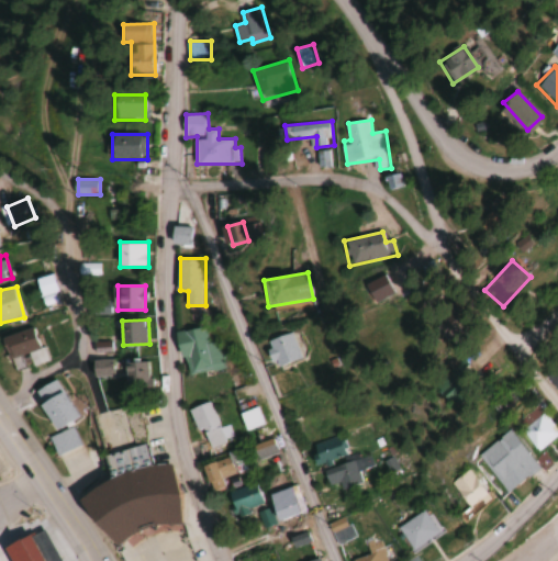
[(41,348),(33,327),(2,339),(10,360),(41,348)]
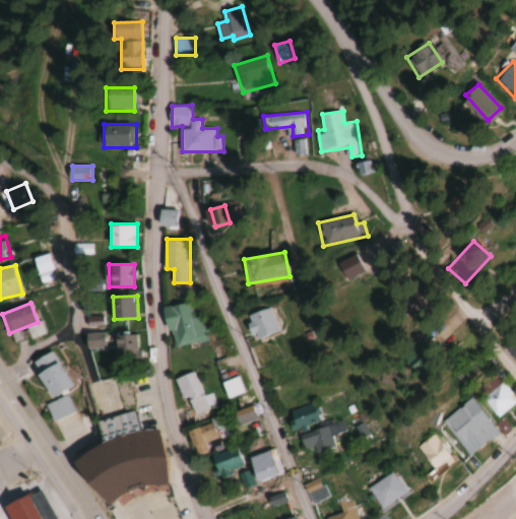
[(167,330),(175,329),(177,345),(212,340),(208,314),(194,316),(192,303),(164,307),(167,330)]
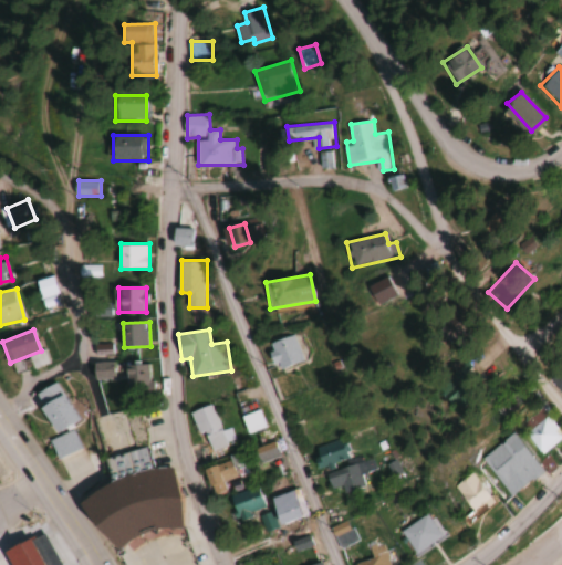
[(279,372),(305,361),(294,334),(268,345),(279,372)]
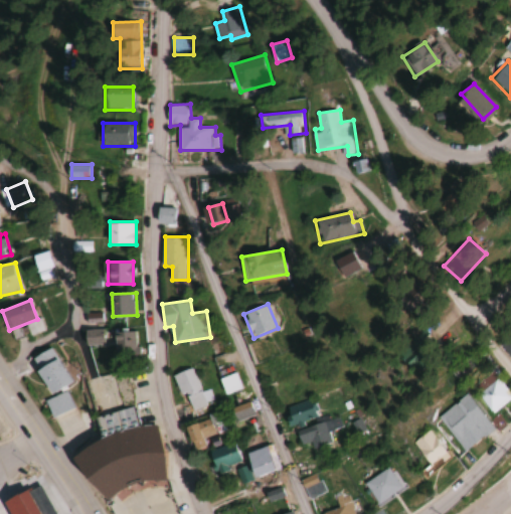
[(89,330),(89,343),(108,343),(108,330),(89,330)]
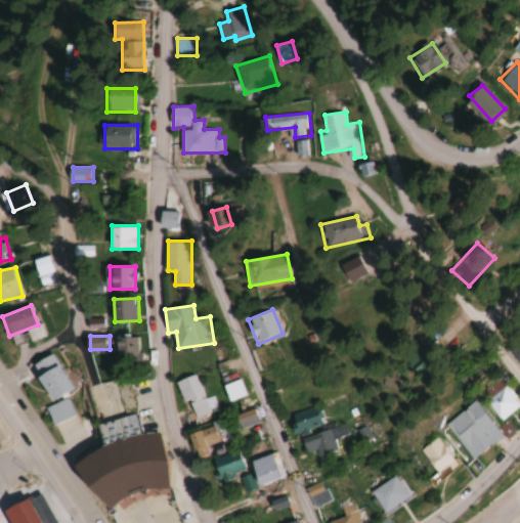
[(142,363),(141,337),(119,338),(120,363),(142,363)]
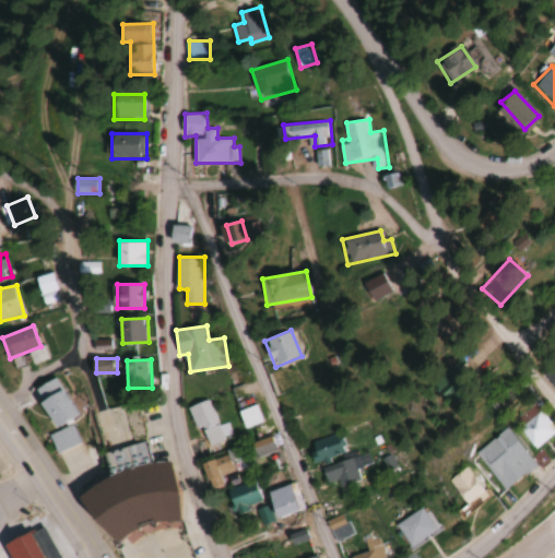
[(554,366),(544,375),(554,388),(554,366)]
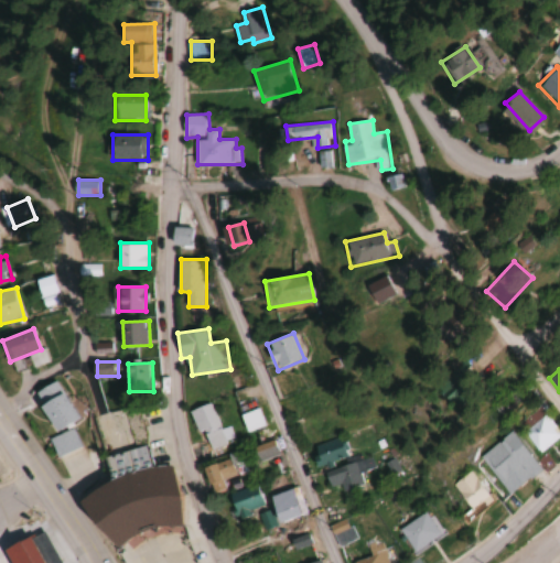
[(35,394),(58,431),(81,417),(57,380),(35,394)]
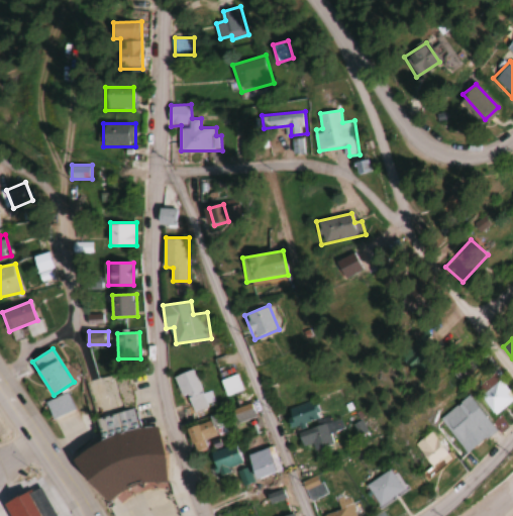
[(194,417),(211,410),(194,369),(177,376),(194,417)]
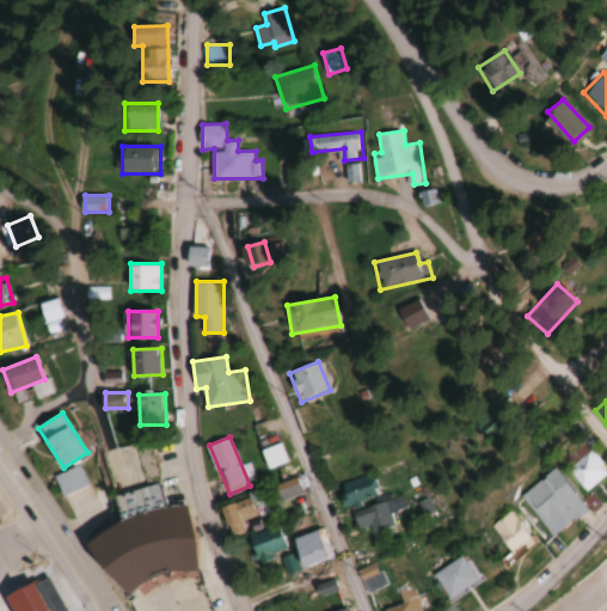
[(261,451),(269,470),(289,462),(281,443),(261,451)]
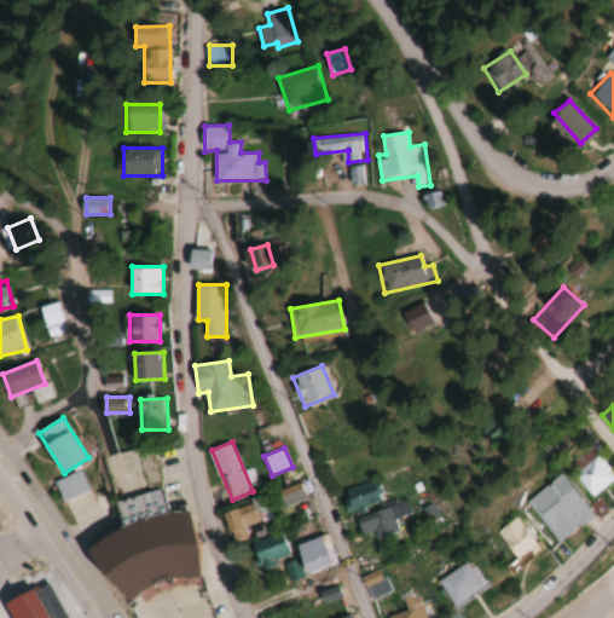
[(574,473),(591,497),(613,481),(613,474),(598,455),(574,473)]
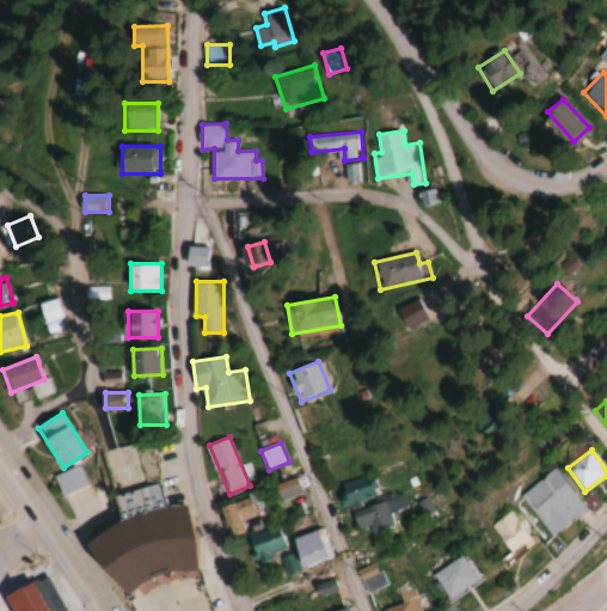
[(63,494),(91,484),(84,465),(56,475),(63,494)]
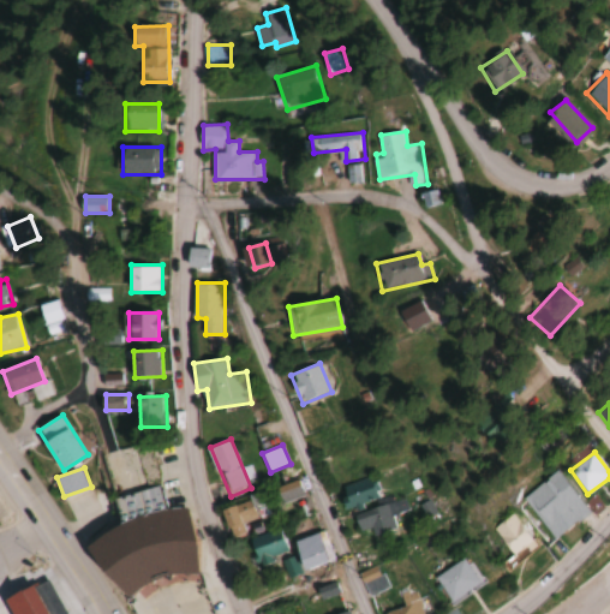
[(562,536),(588,507),(554,475),(527,504),(562,536)]
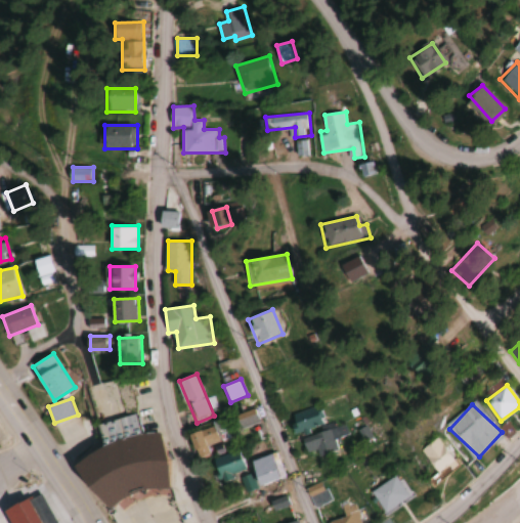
[(326,423),(319,405),(291,415),(297,432),(326,423)]
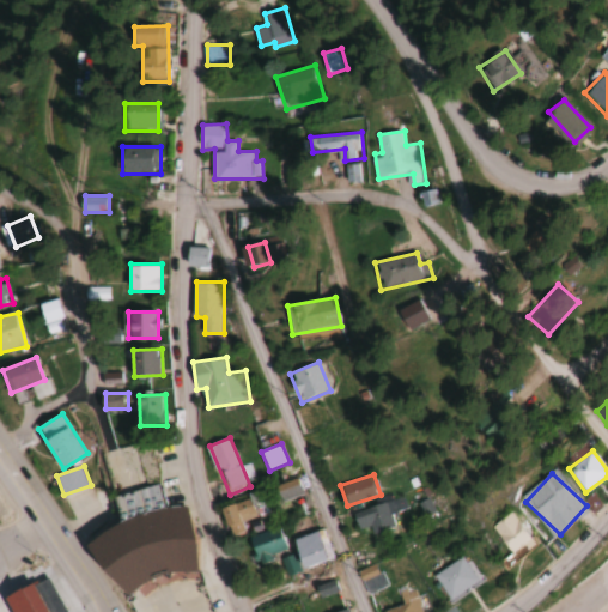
[(275,489),(284,504),(305,492),(297,477),(275,489)]
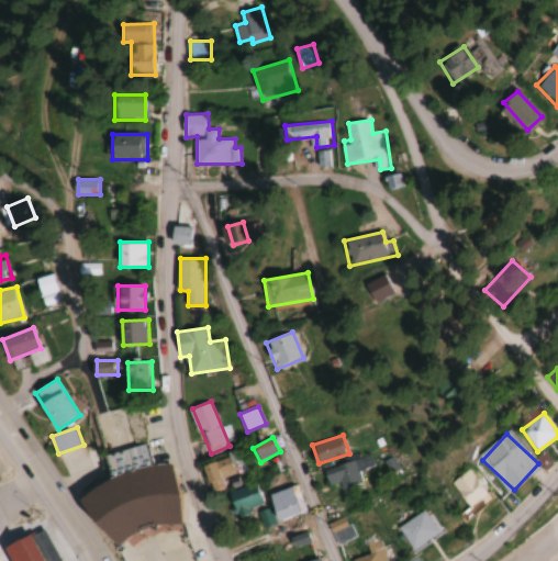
[(116,547),(133,535),(159,524),(185,523),(174,464),(154,464),(147,444),(103,455),(110,479),(92,489),(80,498),(92,524),(116,547)]
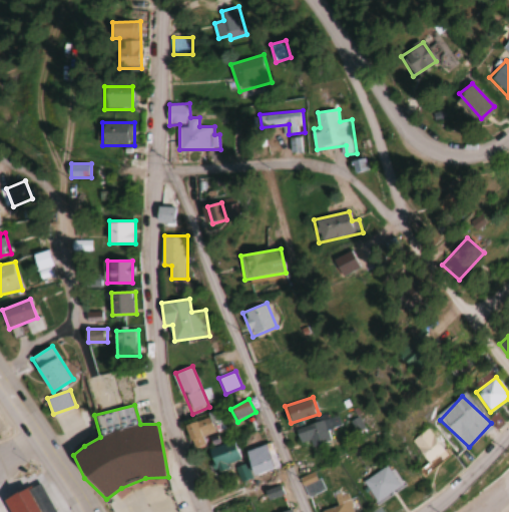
[(314,447),(331,440),(327,430),(341,425),(337,414),(296,429),(301,443),(311,440),(314,447)]
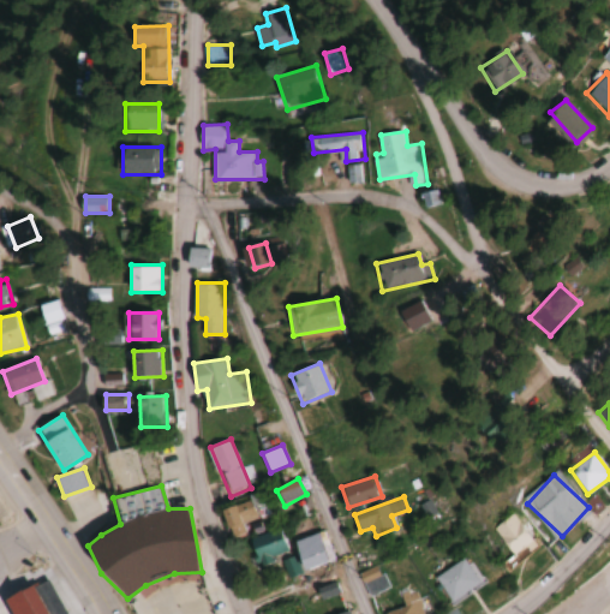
[(233,537),(249,534),(245,523),(259,519),(255,502),(226,510),(233,537)]
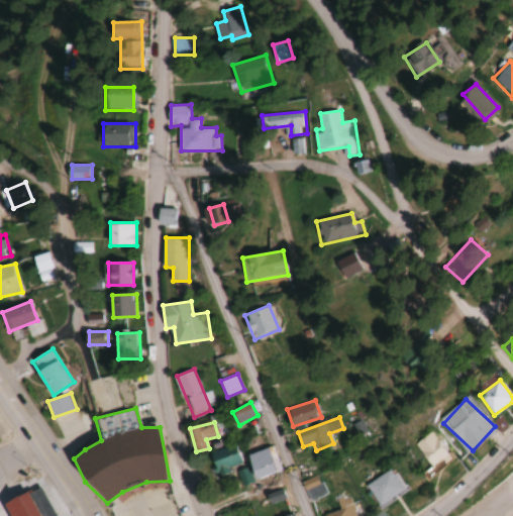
[(413,444),(430,468),(447,454),(429,432),(413,444)]
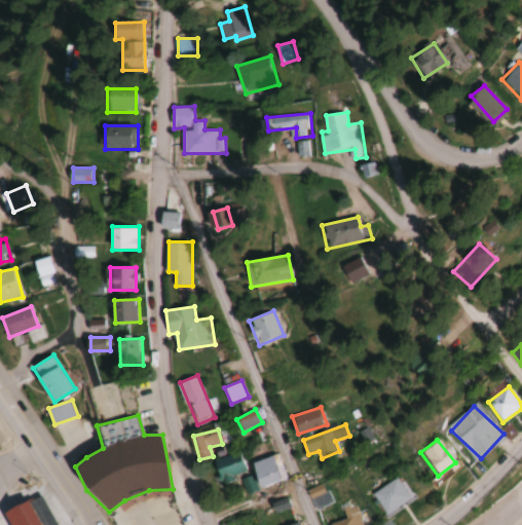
[(221,481),(248,472),(241,452),(215,461),(221,481)]
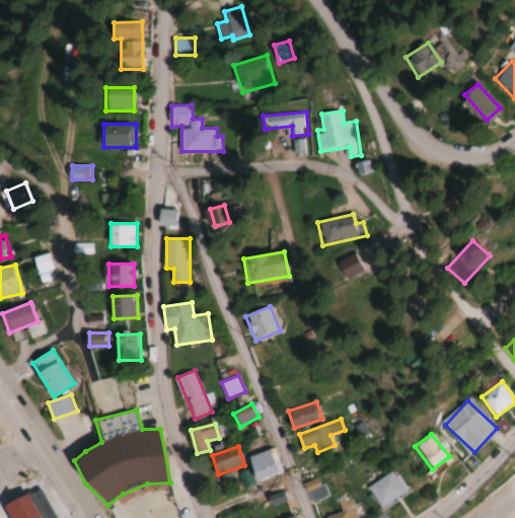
[(255,482),(283,470),(274,447),(246,459),(255,482)]
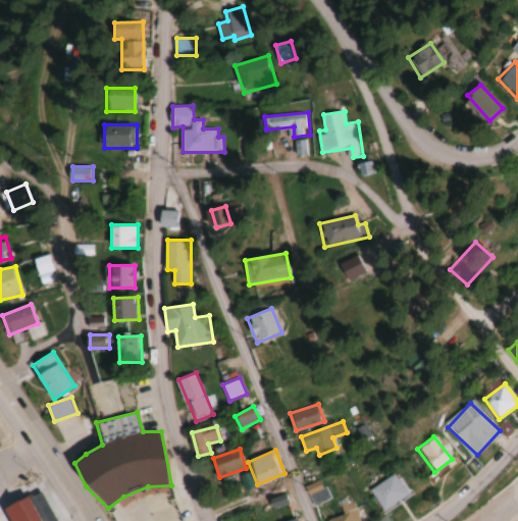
[(383,510),(407,493),(394,473),(369,490),(383,510)]
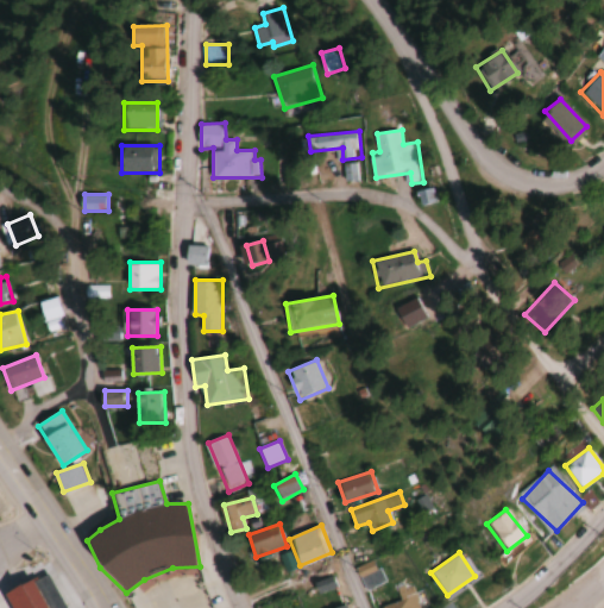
[(366,589),(387,582),(379,559),(359,565),(366,589)]
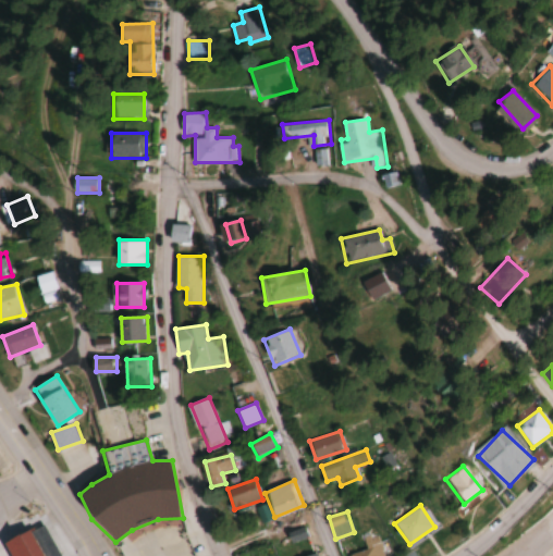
[(34,555),(62,555),(45,523),(24,535),(34,555)]
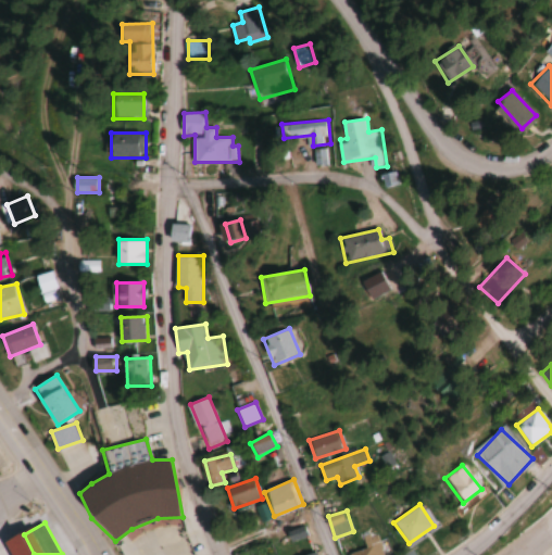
[(368,547),(347,554),(385,554),(376,530),(363,534),(368,547)]
